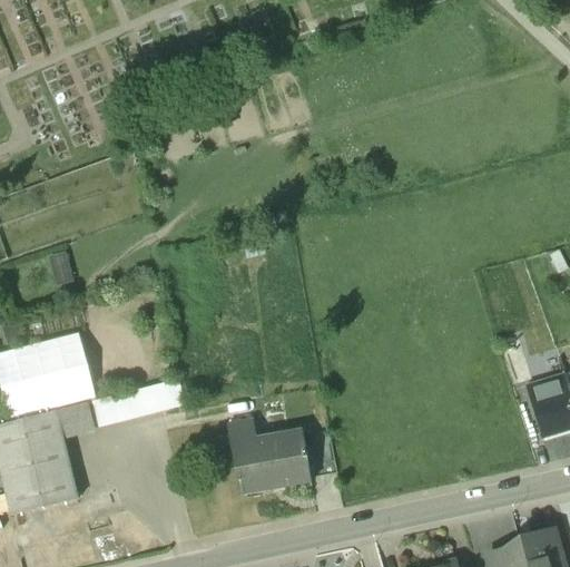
[(53,254),(60,284),(75,281),(67,251),(53,254)]
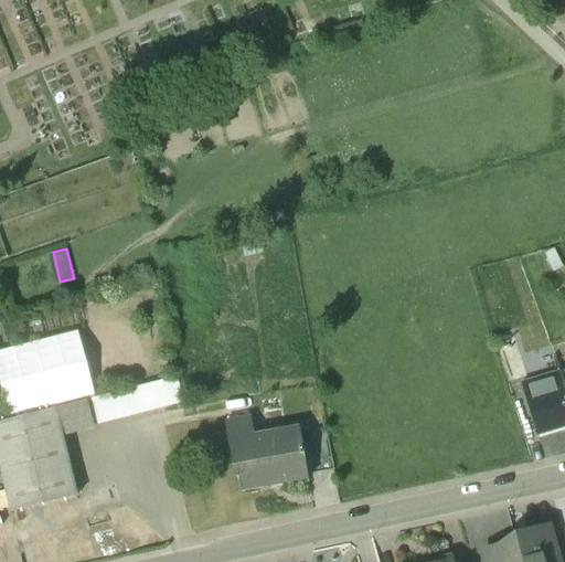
[(134,253),(136,266),(155,263),(152,250),(134,253)]
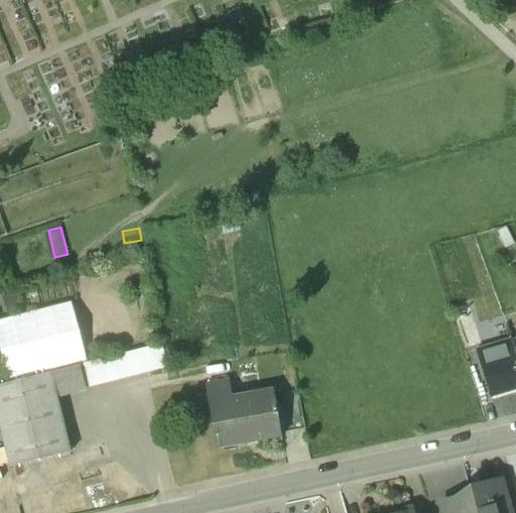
[(4,310),(22,307),(19,288),(1,291),(4,310)]
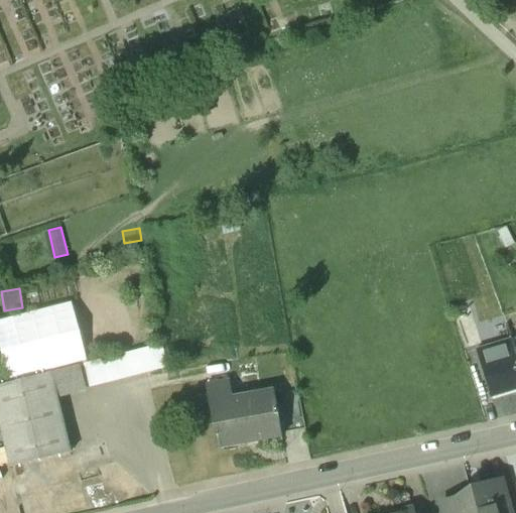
[(0,349),(8,380),(87,359),(71,300),(0,318),(0,349)]
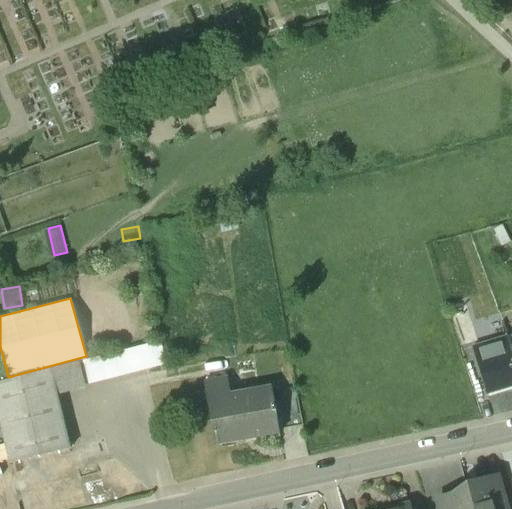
[(461,349),(472,345),(464,318),(453,321),(461,349)]
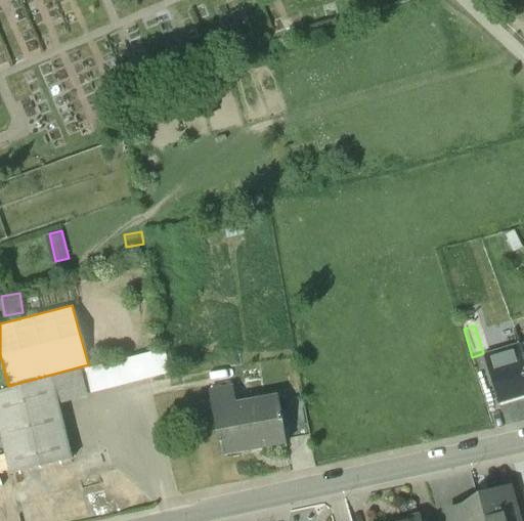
[(174,346),(166,347),(170,370),(178,368),(174,346)]
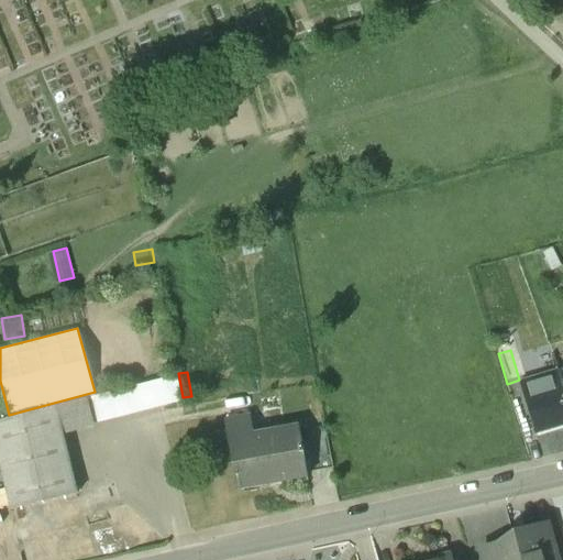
[(178,373),(125,386),(132,410),(183,399),(183,397),(178,373)]
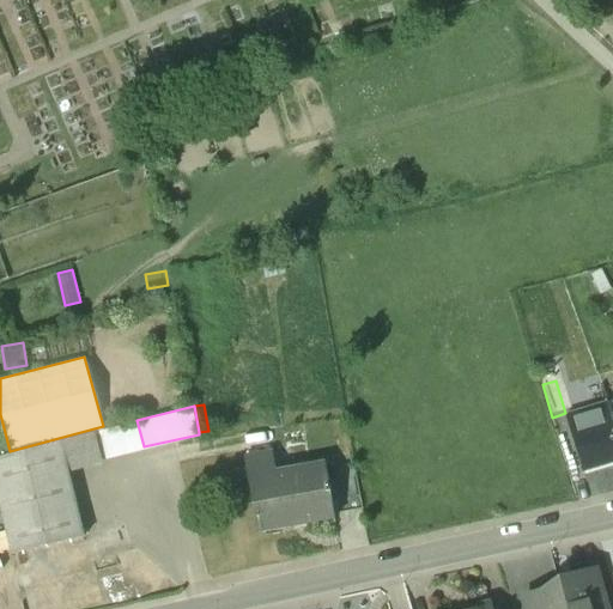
[(593,413),(590,406),(565,413),(582,468),(601,462),(602,467),(612,462),(612,422),(610,409),(610,408),(593,413)]
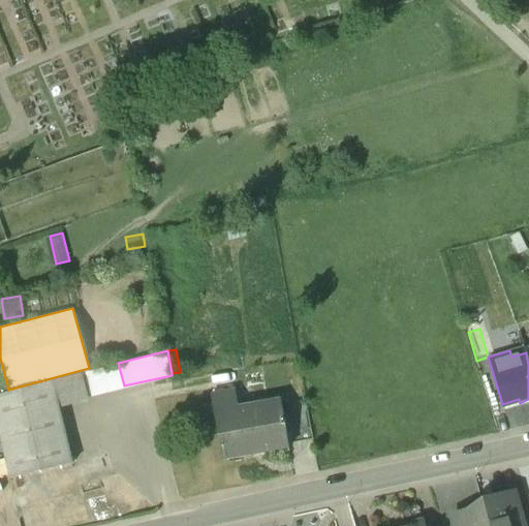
[(118,363),(82,372),(87,390),(88,395),(124,385),(118,363)]
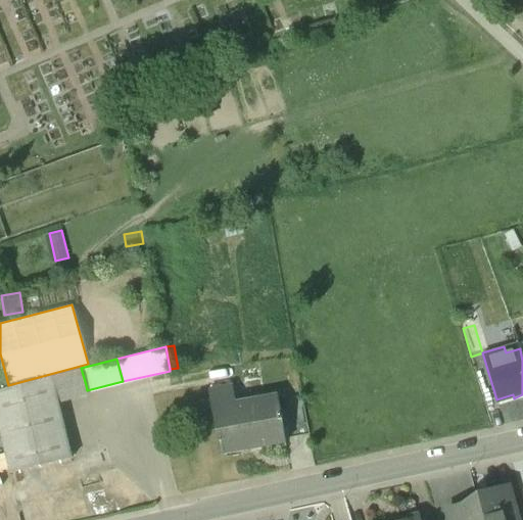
[(81,368),(52,375),(56,392),(86,385),(81,368)]
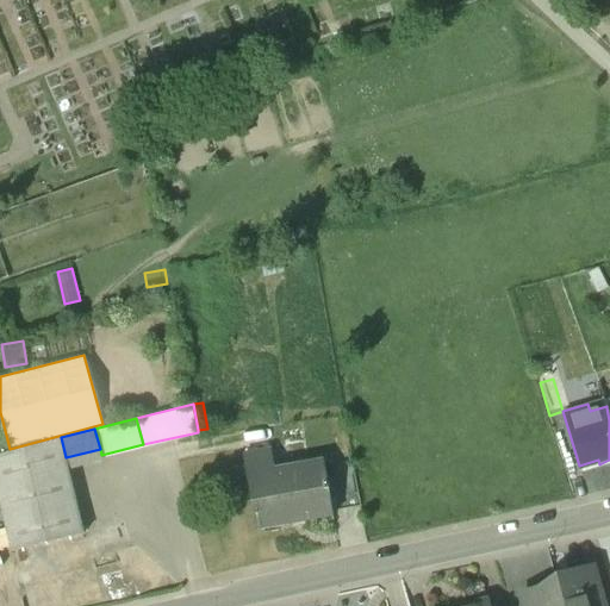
[(1,453),(0,453),(0,501),(6,528),(11,551),(83,532),(66,457),(61,437),(1,453)]
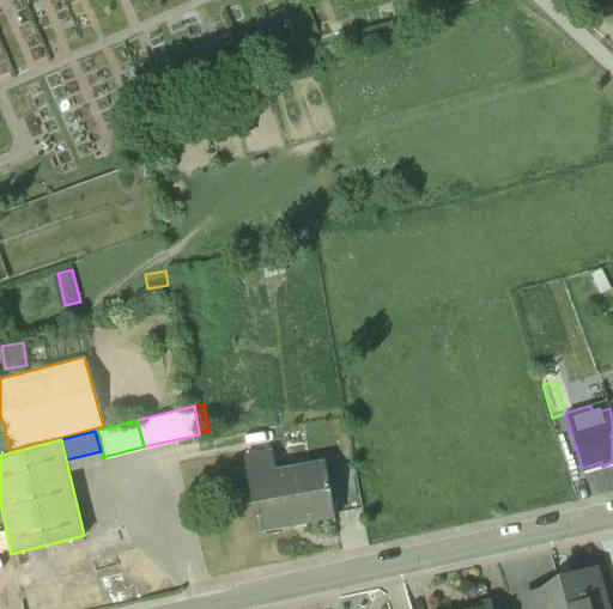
[(268,450),(244,455),(248,479),(253,479),(273,475),(268,450)]
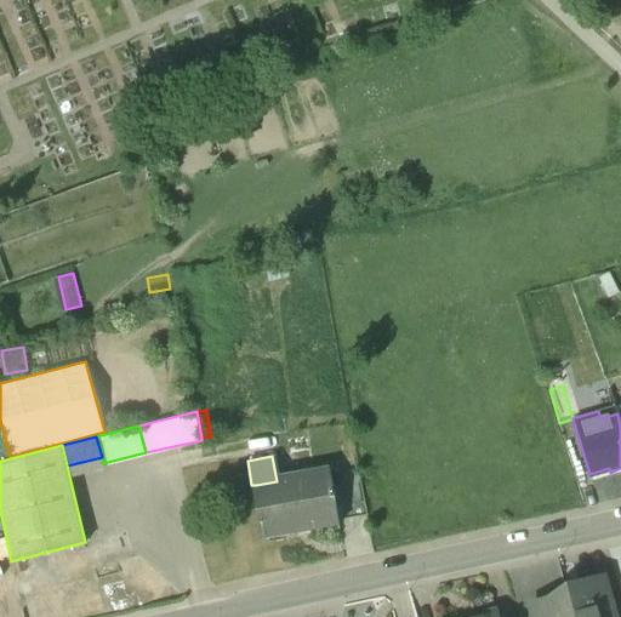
[(277,481),(256,485),(265,537),(290,532),(289,527),(339,519),(334,497),(335,496),(332,484),(330,472),(277,481)]
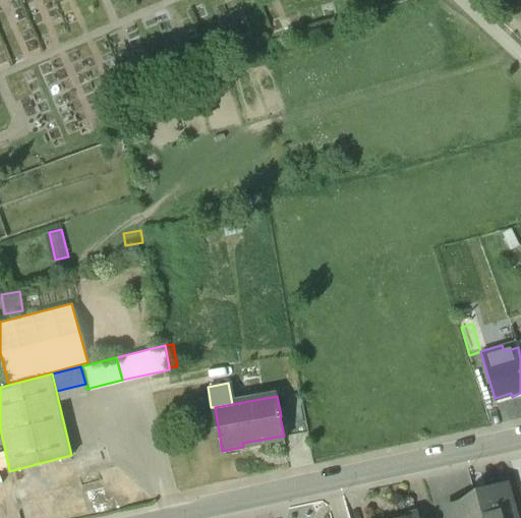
[(302,402),(279,406),(281,416),(280,417),(284,436),(307,432),(302,402)]
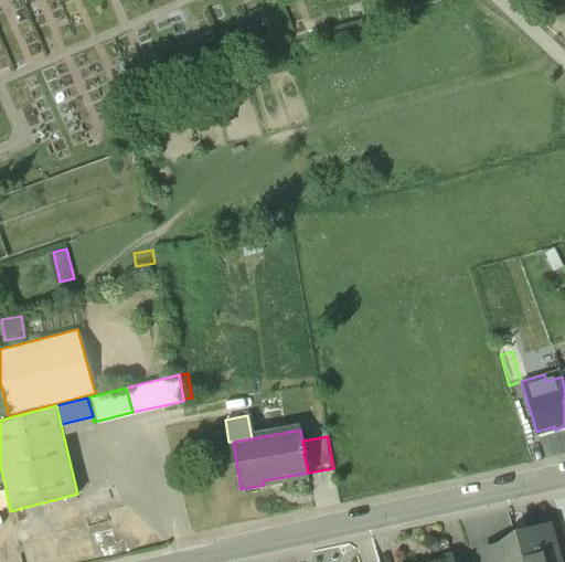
[(556,561),(546,525),(514,533),(515,540),(516,540),(522,561),(556,561)]
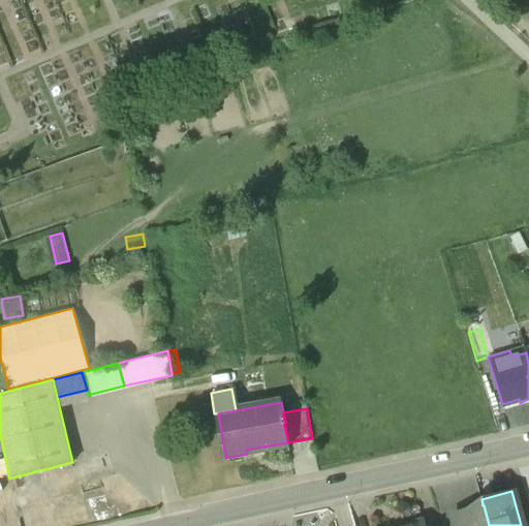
[(483,505),(453,514),(456,525),(489,525),(484,505),(483,505)]
